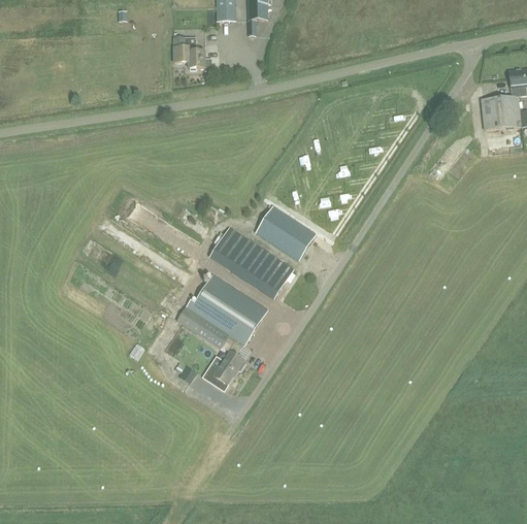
[(215,0),(217,19),(235,19),(234,0),(215,0)]
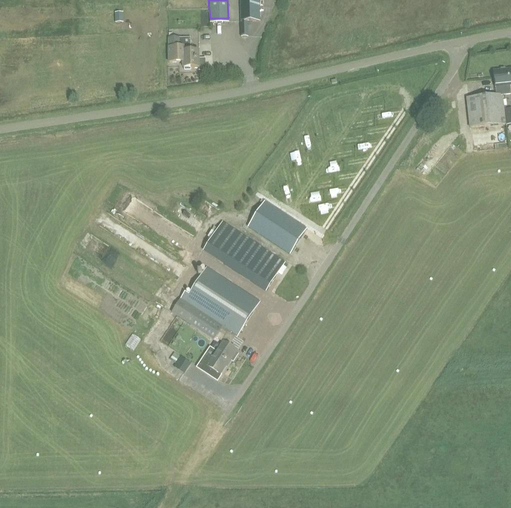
[(246,18),(258,18),(257,0),(238,0),(239,33),(246,33),(246,18)]
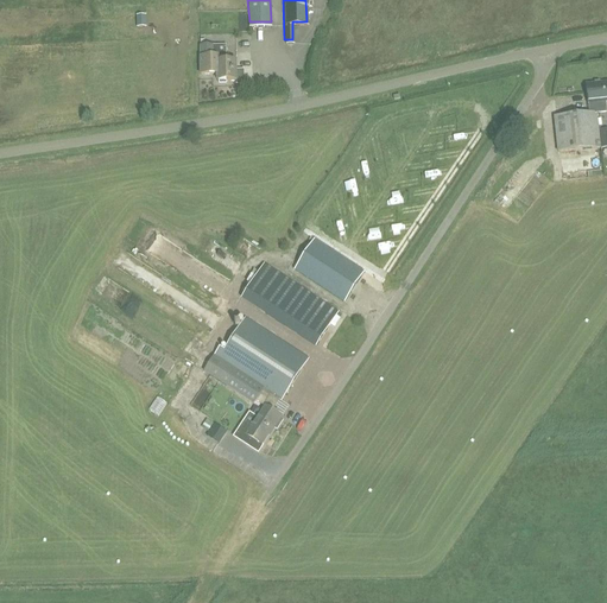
[(200,70),(216,70),(216,77),(235,76),(234,56),(216,56),(216,52),(213,52),(212,40),(198,42),(200,70)]
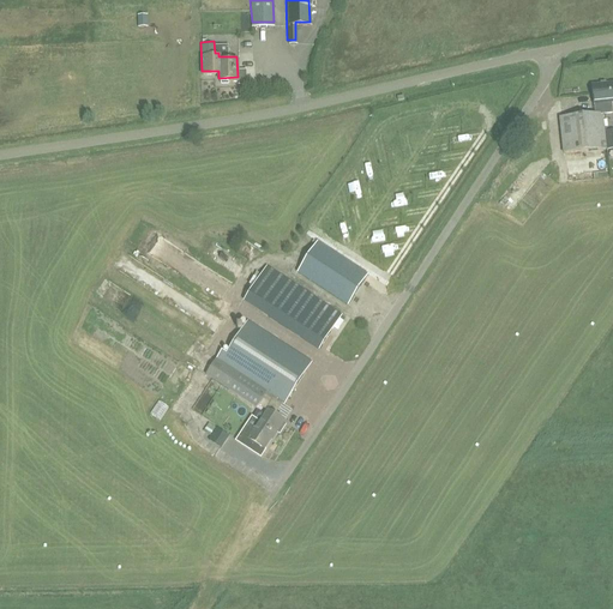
[(244,62),(244,78),(256,78),(256,62),(244,62)]
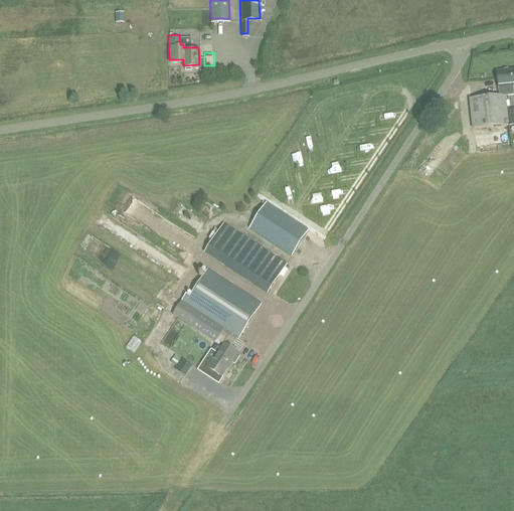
[(497,86),(498,93),(498,94),(504,93),(512,92),(511,83),(513,82),(513,65),(495,68),(497,86)]
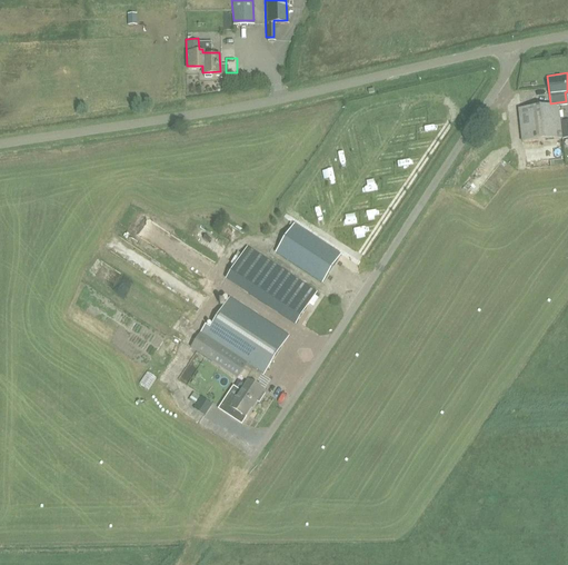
[(560,135),(557,102),(550,103),(550,102),(518,106),(521,139),(560,135)]
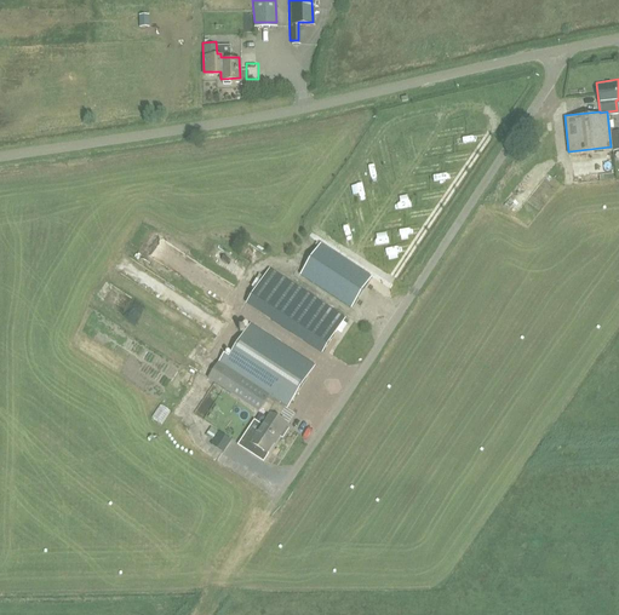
[(320,241),(301,271),(351,304),(371,274),(320,241)]
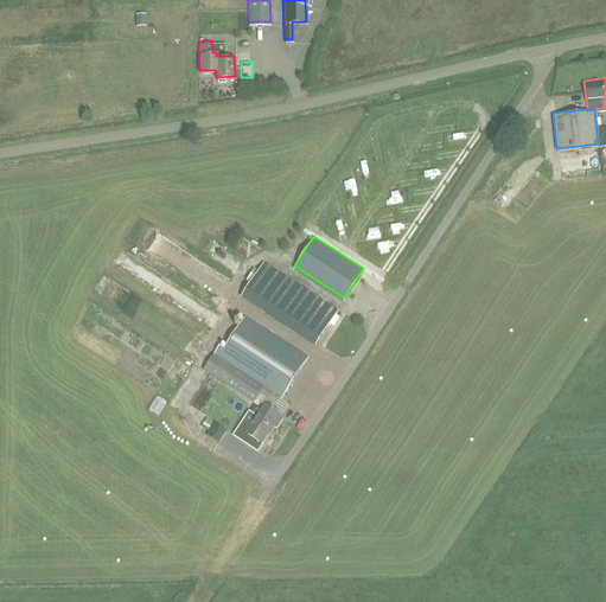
[(337,308),(263,260),(246,287),(270,303),(268,307),(317,339),(337,308)]
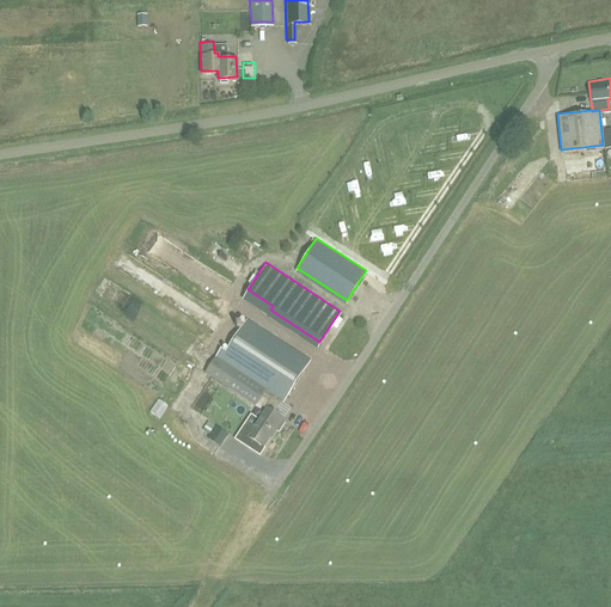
[(236,435),(260,451),(263,443),(274,428),(275,427),(280,425),(282,421),(281,417),(282,415),(276,411),(279,408),(276,405),(280,398),(282,399),(309,357),(246,317),(225,349),(220,345),(205,369),(255,402),(256,399),(267,405),(258,417),(257,416),(250,427),(244,423),(236,435)]
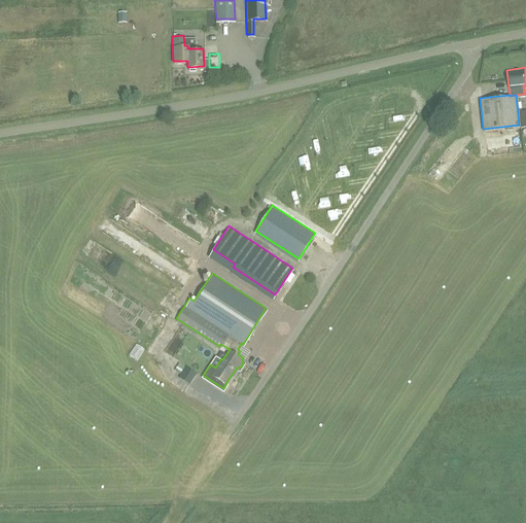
[(182,370),(193,376),(197,371),(185,363),(182,370)]
